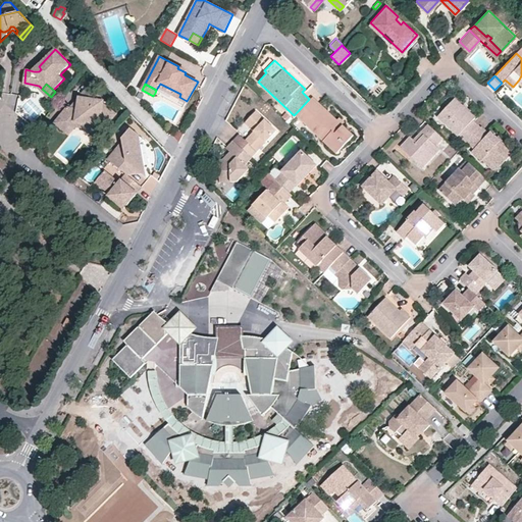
[(180,94),(160,84),(158,87),(179,97),(180,94)]
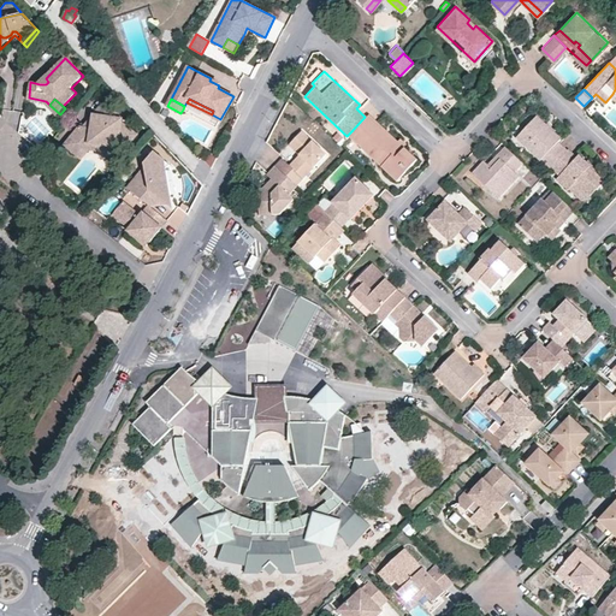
[(78,154),(86,146),(100,142),(111,152),(113,149),(120,155),(137,134),(123,122),(120,120),(122,118),(104,102),(89,119),(90,123),(90,125),(84,125),(81,125),(65,143),(78,154)]
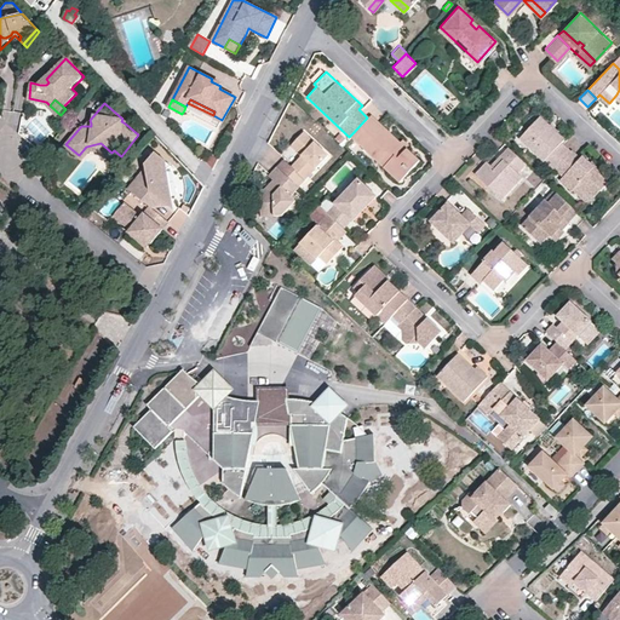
[(375,125),(378,122),(369,115),(367,118),(375,125)]
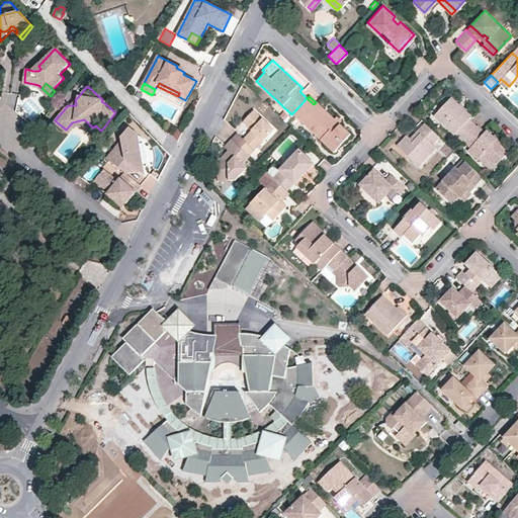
[(307,126),(311,122),(324,135),(320,139),(333,151),(348,134),(337,123),(336,124),(331,120),(332,118),(316,102),(314,104),(307,98),(295,110),(303,116),(299,119),(307,126)]
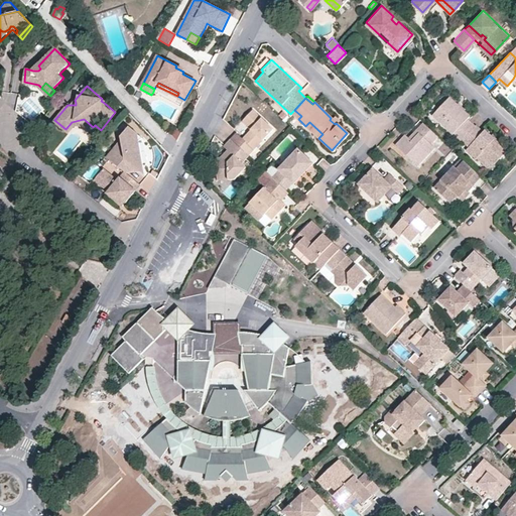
[(447,98),(431,115),(452,134),(453,133),(460,140),(472,126),(466,120),(468,116),(447,98)]
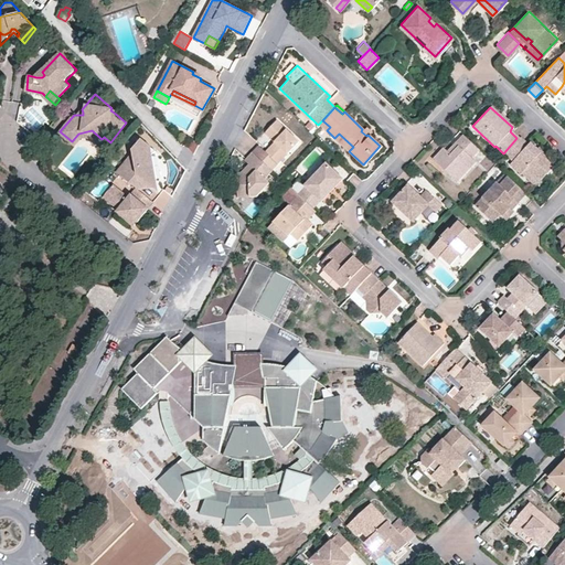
[(269,126),(278,137),(275,140),(272,145),(276,149),(270,155),(266,150),(258,142),(252,150),(259,157),(272,169),(298,140),(276,118),(269,126)]
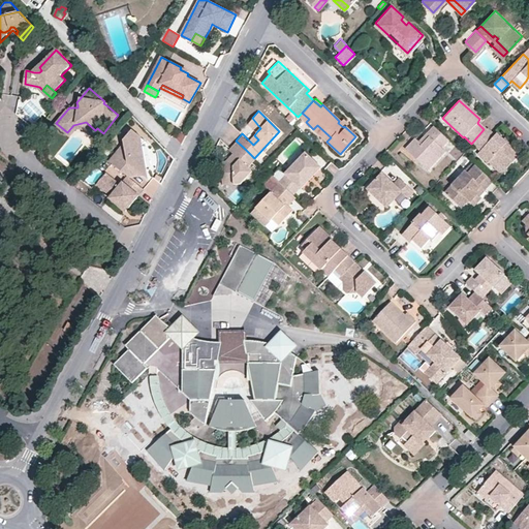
[(302,113),(299,116),(306,122),(309,119),(302,113)]
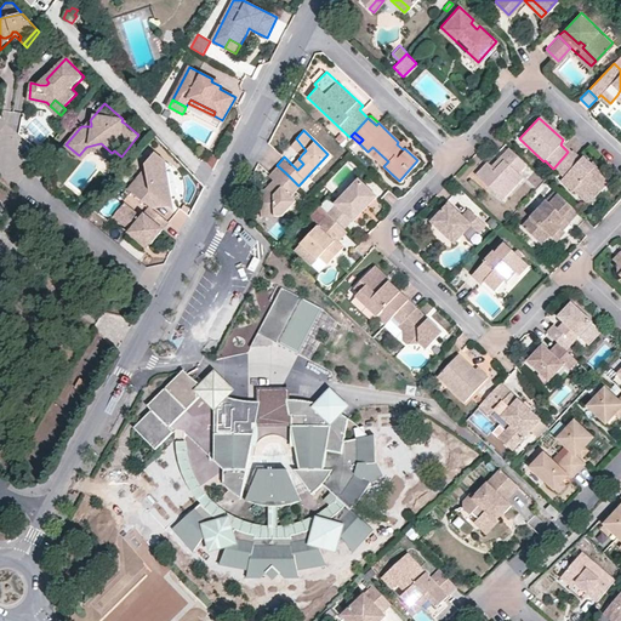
[(302,154),(306,151),(296,138),(291,143),(302,154)]
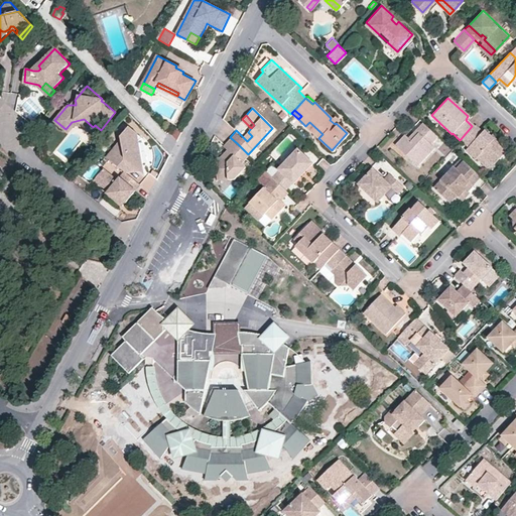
[(69,132),(74,126),(84,125),(97,135),(101,130),(95,125),(93,127),(84,119),(72,122),(66,129),(69,132)]
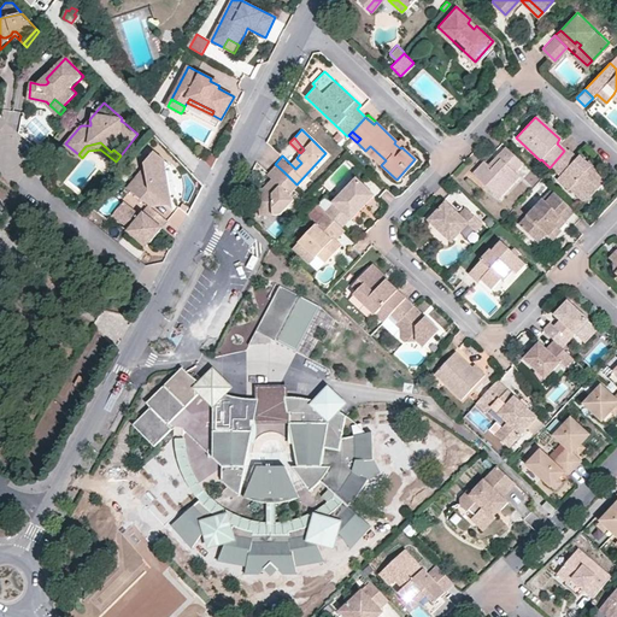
[(381,165),(386,160),(370,146),(365,151),(381,165)]
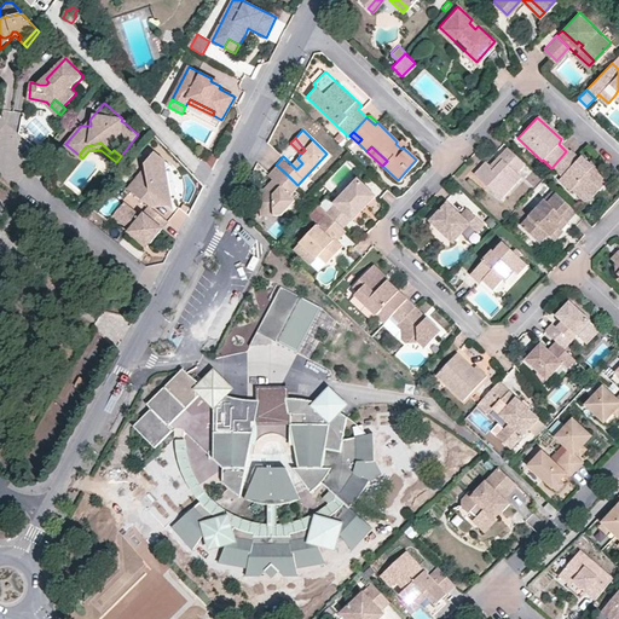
[(501,160),(492,168),(490,165),(485,160),(473,173),(501,198),(520,177),(516,173),(524,163),(505,146),(497,156),(501,160)]
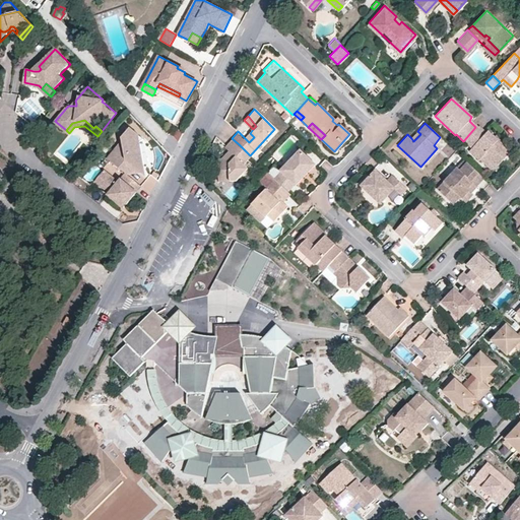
[(129,173),(134,167),(137,167),(137,169),(140,171),(142,171),(146,167),(141,142),(137,138),(141,133),(132,126),(123,138),(124,139),(111,154),(108,157),(126,173),(129,173)]
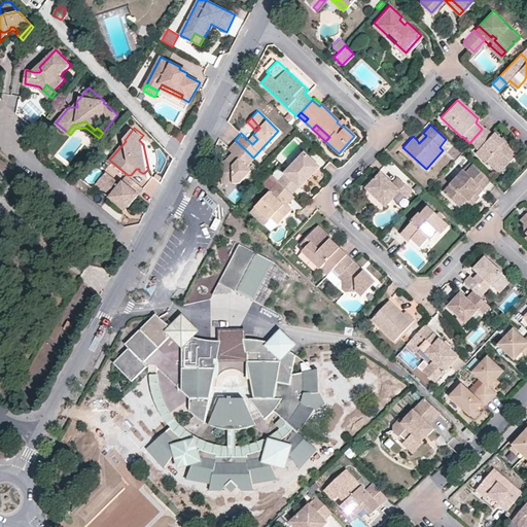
[(473,153),(484,163),(491,156),(502,168),(515,153),(493,133),(490,134),(483,128),(482,129),(469,143),(477,149),(473,153)]
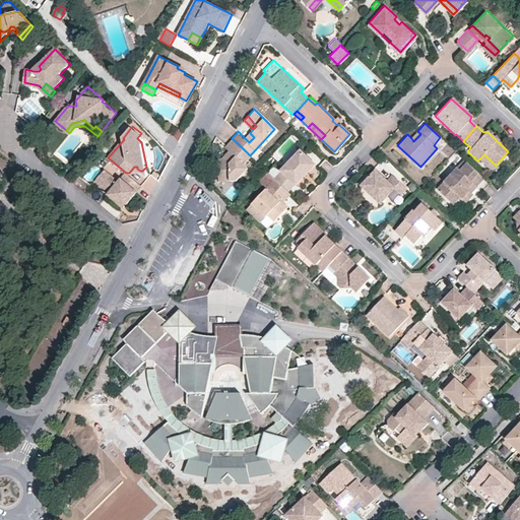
[(184,133),(180,128),(175,137),(179,141),(184,133)]
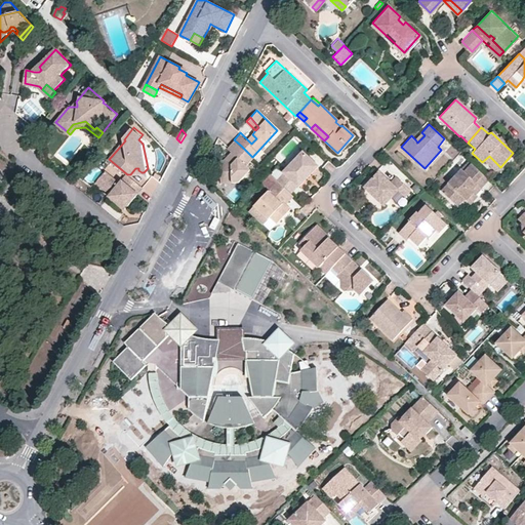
[(425,135),(421,132),(415,139),(417,143),(425,135)]
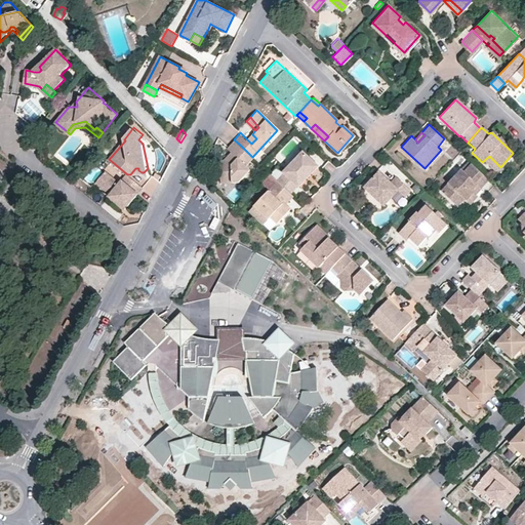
[(143,144),(147,138),(143,134),(138,139),(143,144)]
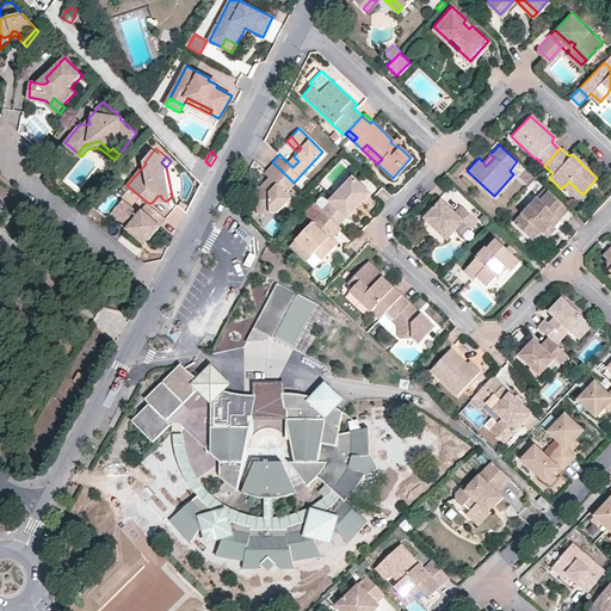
[(269,174),(272,177),(265,185),(259,185),(258,185),(258,205),(270,205),(270,210),(277,210),(290,197),(287,191),(295,184),(294,183),(281,170),(272,162),(265,171),(269,174)]
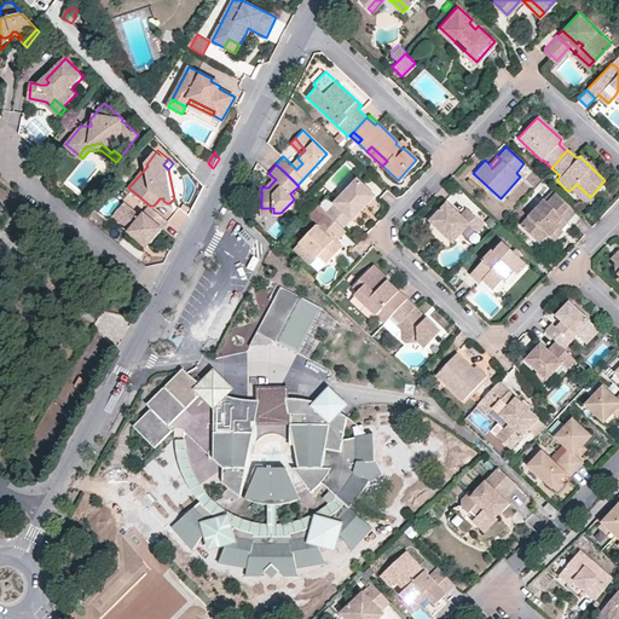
[(276,179),(272,177),(262,187),(268,187),(276,179)]
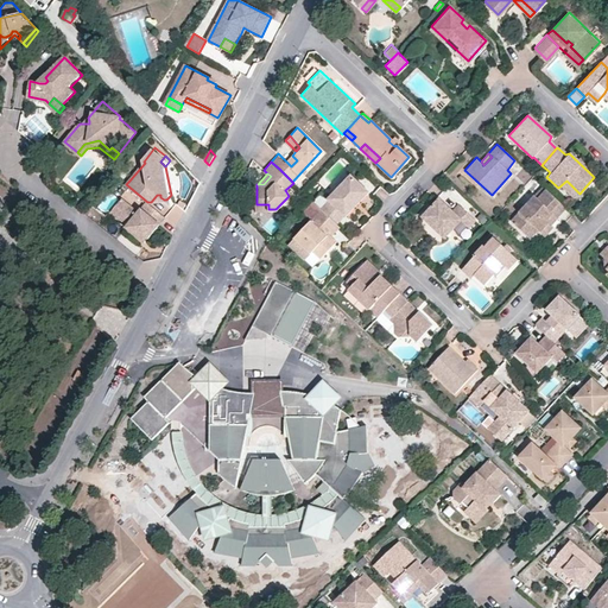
[(368,191),(349,175),(328,198),(329,200),(320,208),(329,217),(336,223),(344,214),(346,215),(368,191)]
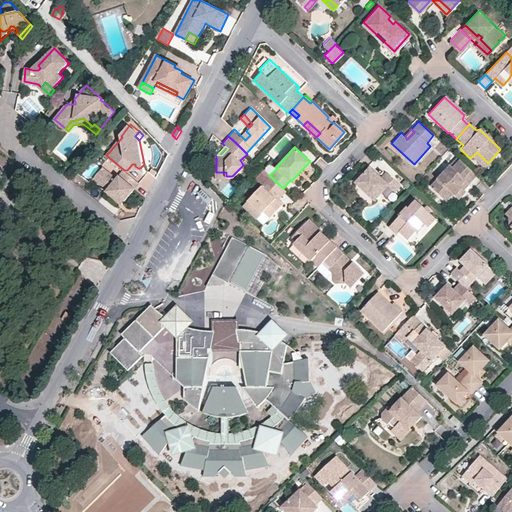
[(459,159),(456,157),(448,165),(451,167),(459,159)]
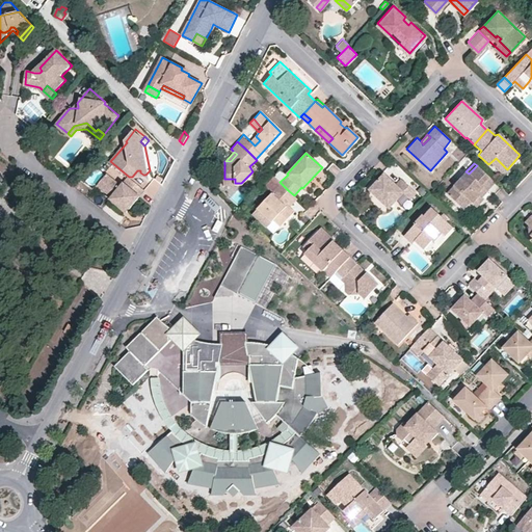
[(469,174),(466,171),(447,192),(461,208),(469,200),(474,205),(481,198),(479,196),(476,193),(482,187),(490,178),(477,165),(469,174)]
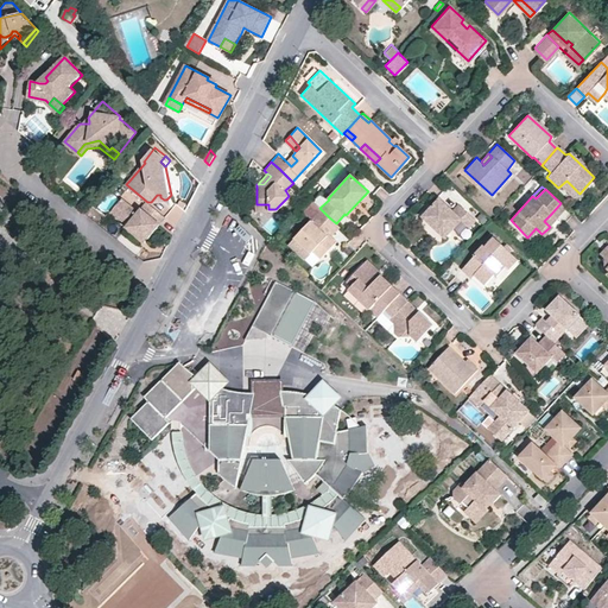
[(451,211),(438,198),(422,216),(443,238),(460,220),(467,227),(473,220),(457,206),(451,211)]
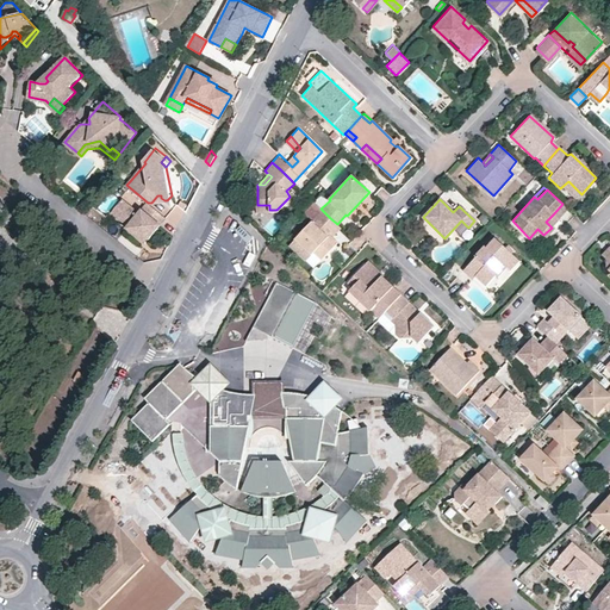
[(148,203),(142,211),(139,213),(123,200),(112,212),(129,226),(135,231),(134,234),(144,243),(166,217),(150,204),(148,203)]
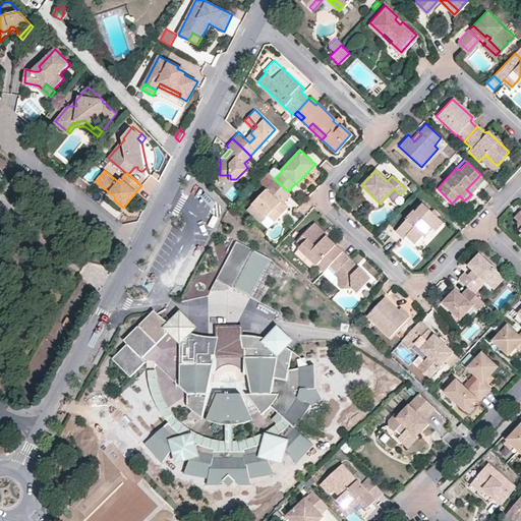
[(274,178),(267,171),(259,179),(267,186),(274,178)]
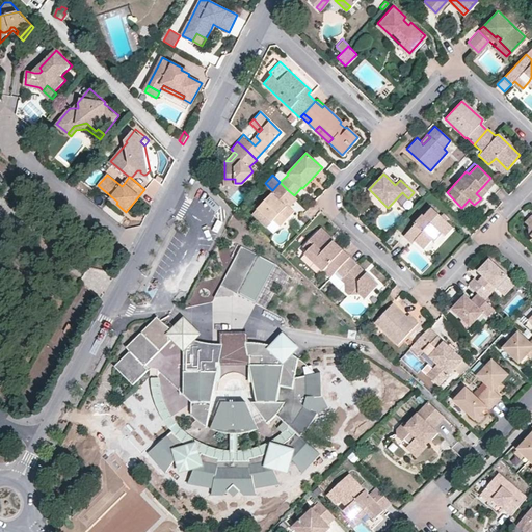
[(493,181),(490,178),(482,187),(484,190),(493,181)]
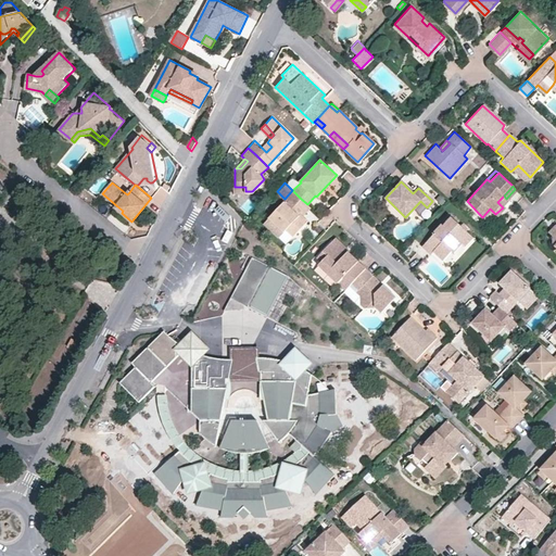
[(275,224),(282,230),(285,228),(292,236),(310,217),(304,213),(302,211),(300,213),(293,206),(295,204),(301,199),(292,190),(285,199),(268,217),(275,224)]
